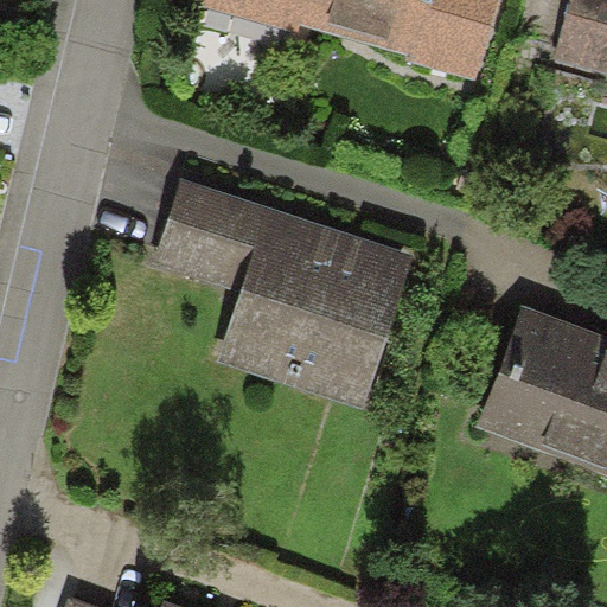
[(205,0),(204,5),(298,32),(300,23),(408,53),(423,0),(205,0)]
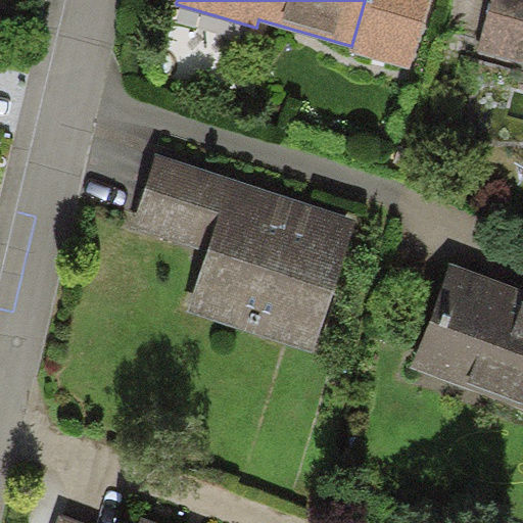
[(429,0),(365,0),(351,46),(349,54),(411,70),(429,0)]
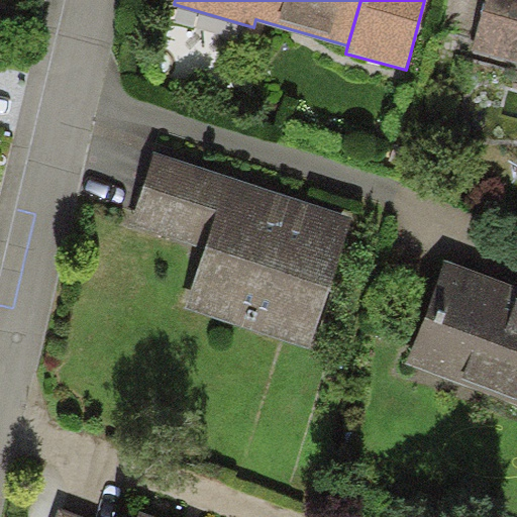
[(516,0),(486,0),(472,52),(516,65),(516,0)]
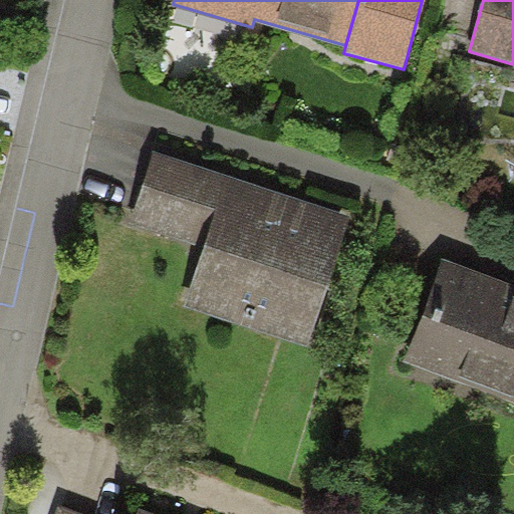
[(203,247),(226,173),(153,150),(129,223),(203,247)]
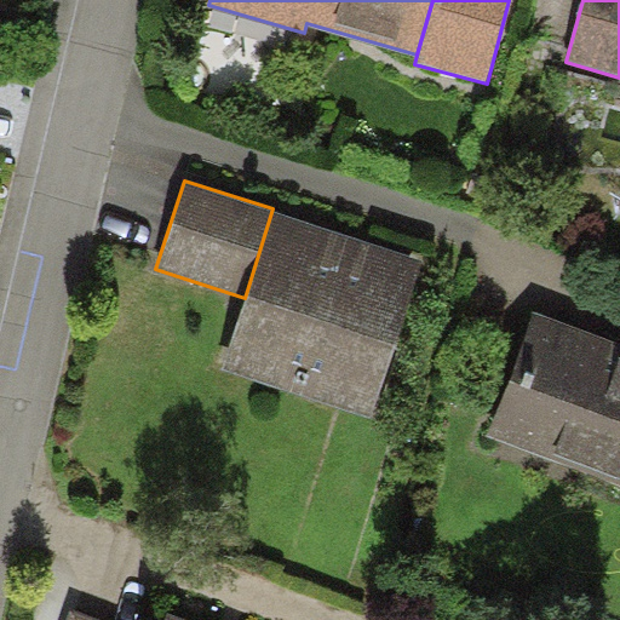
[(424,257),(273,208),(245,298),(222,368),(372,417),(424,257)]
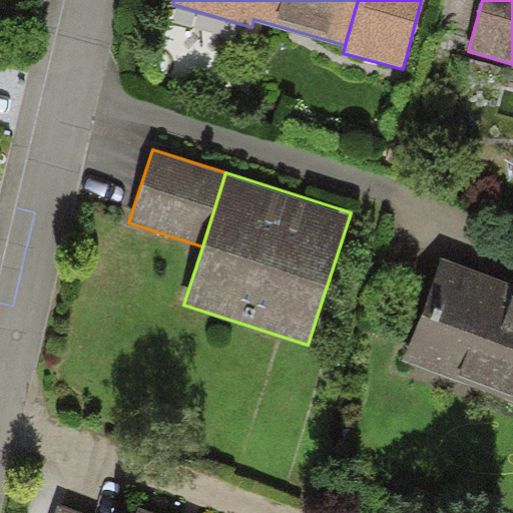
[(512,283),(443,257),(404,360),(512,401),(512,283)]
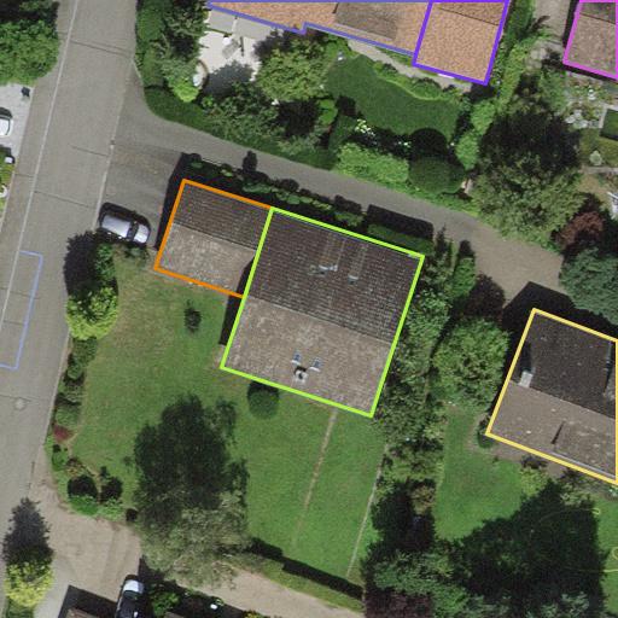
All buildings are outlined.
